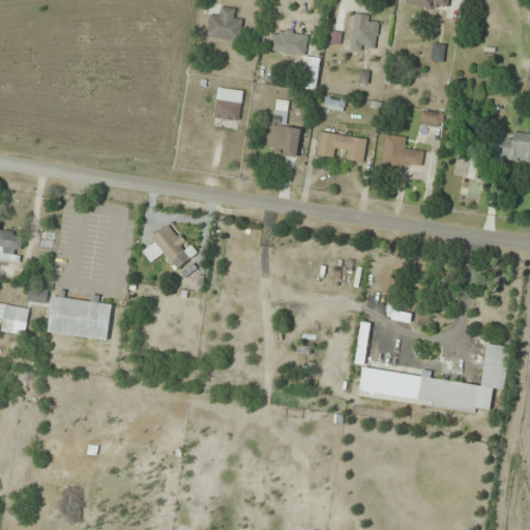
[(209,17),(207,37),(240,41),(243,21),(233,20),(235,8),(222,7),(221,18),(209,17)]
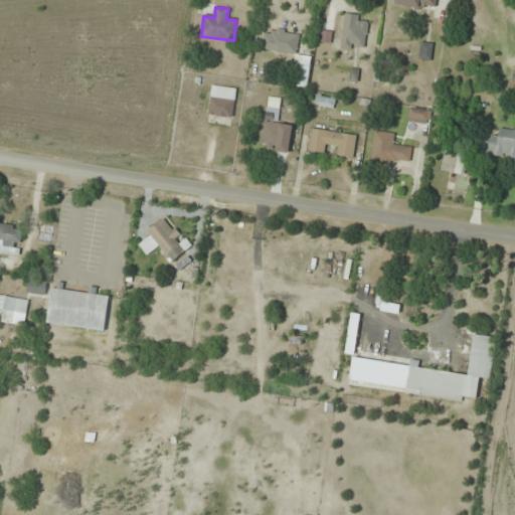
[(368,23),(361,23),(361,16),(344,14),(340,47),(365,50),(368,23)]
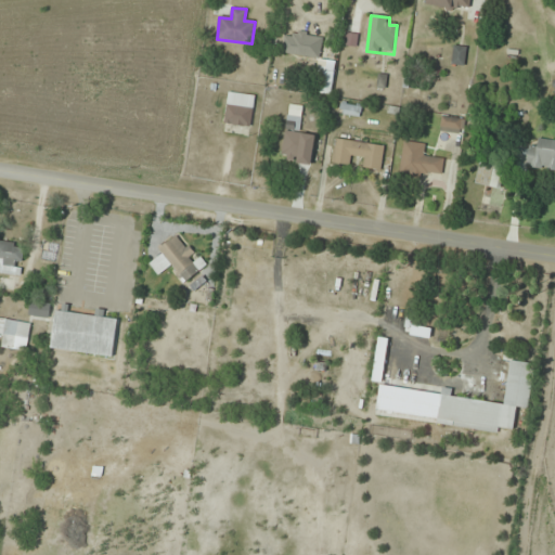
[(321,57),(322,35),(284,33),(283,55),(321,57)]
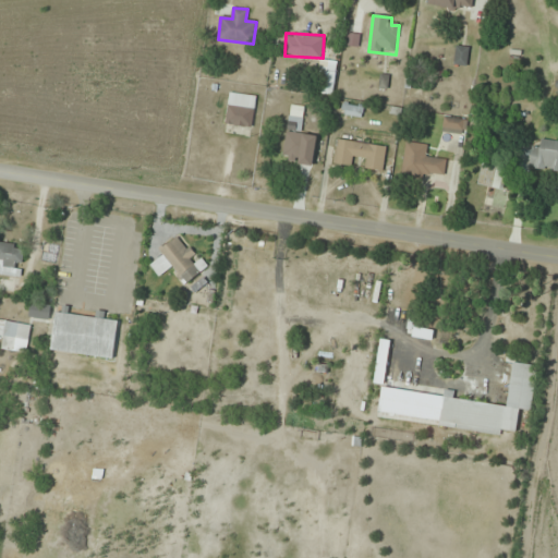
[(466,67),(470,48),(457,45),(453,63),(466,67)]
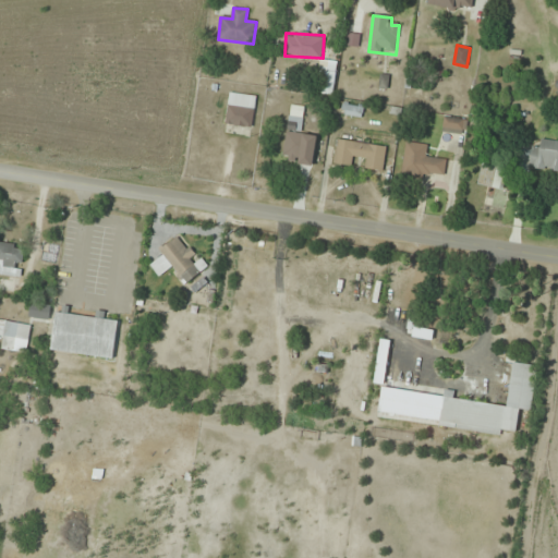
[(336,72),(318,71),(316,94),(334,95),(336,72)]
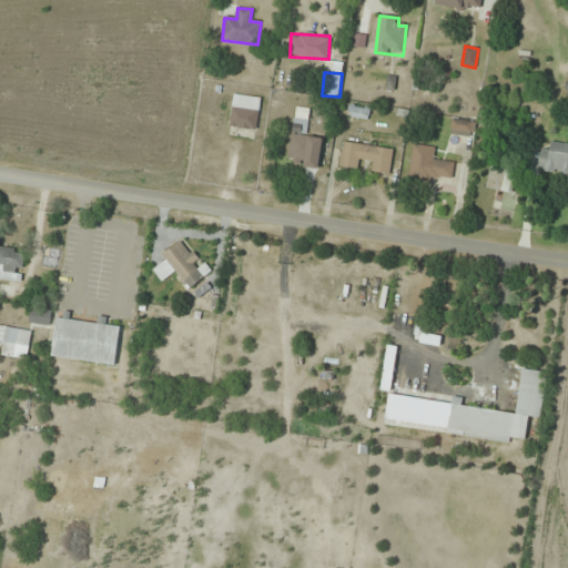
[(230,125),(255,131),(262,100),(235,94),(230,125)]
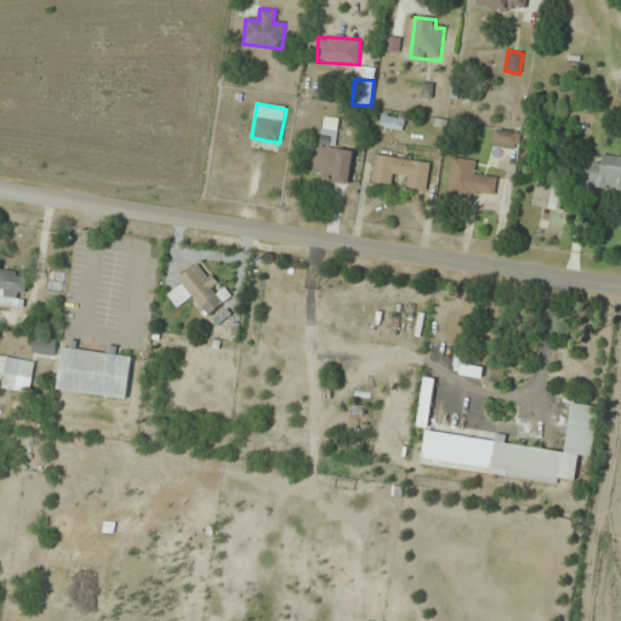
[(340,121),(325,118),(314,178),(348,184),(354,153),(334,149),(340,121)]
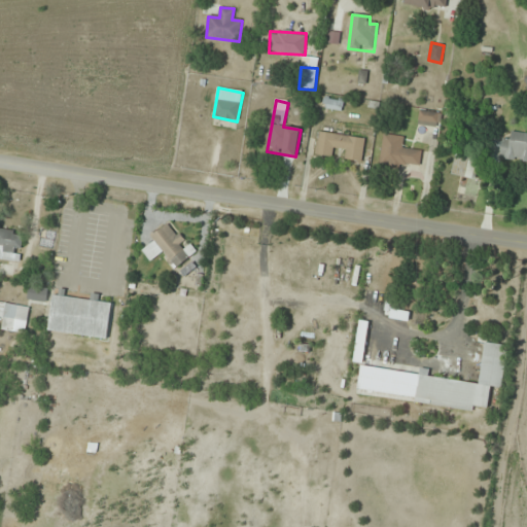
[(442,115),(421,110),(418,124),(438,128),(442,115)]
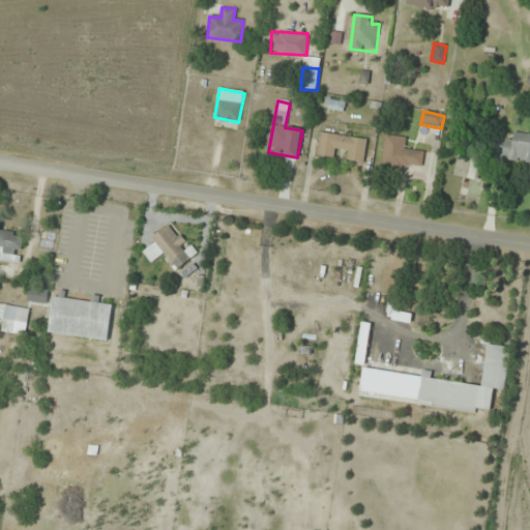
[(346,160),(364,163),(367,139),(320,133),(317,155),(335,158),(337,149),(347,150),(346,160)]
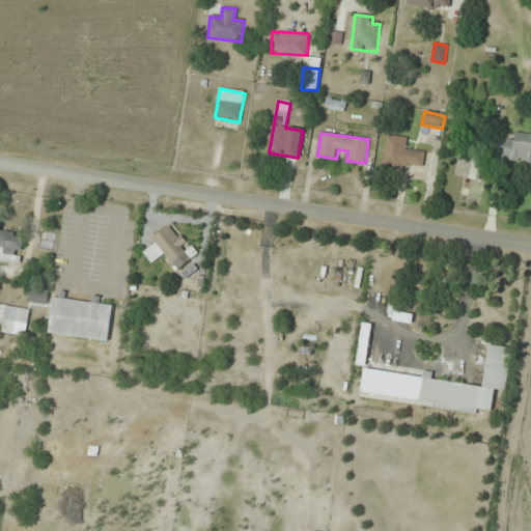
[(530,135),(510,133),(506,160),(530,163),(530,135)]
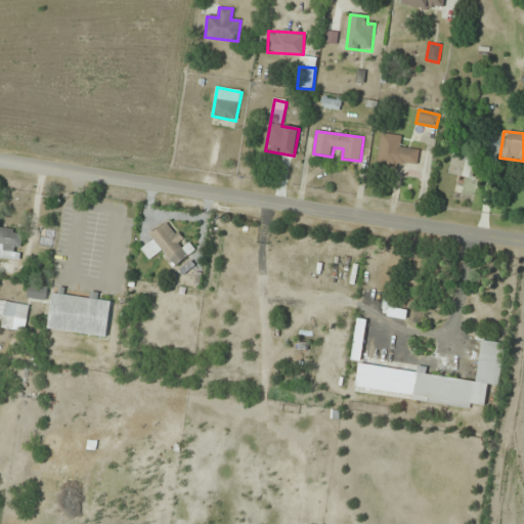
[(401,137),(381,134),(378,164),(417,168),(420,149),(400,147),(401,137)]
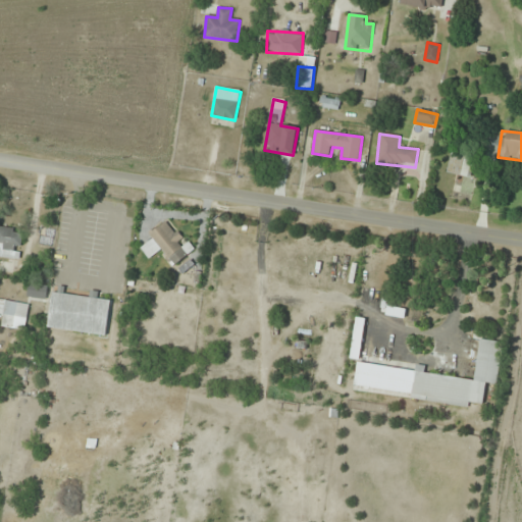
[(469,178),(475,157),(453,151),(448,172),(469,178)]
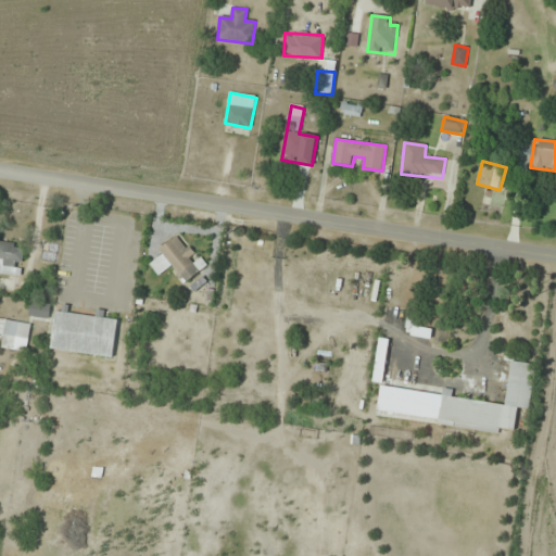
[(159,250),(186,283),(202,270),(176,237),(159,250)]
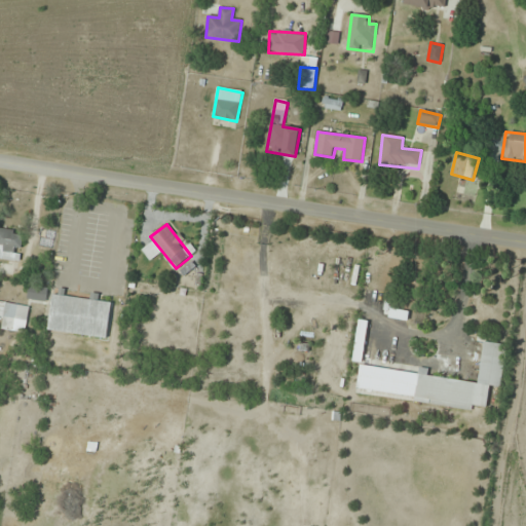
[(0,259),(19,263),(24,233),(0,228),(0,259)]
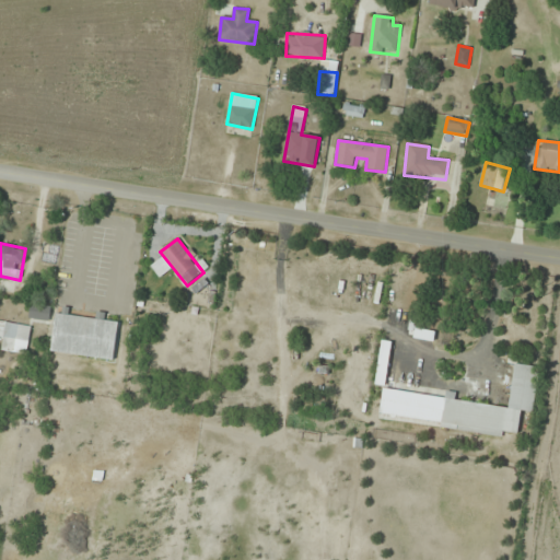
[(28,318),(48,322),(51,307),(31,304),(28,318)]
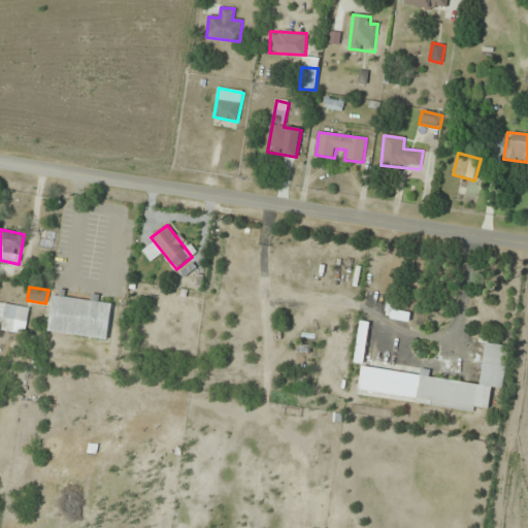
[(48,332),(107,340),(112,304),(54,296),(48,332)]
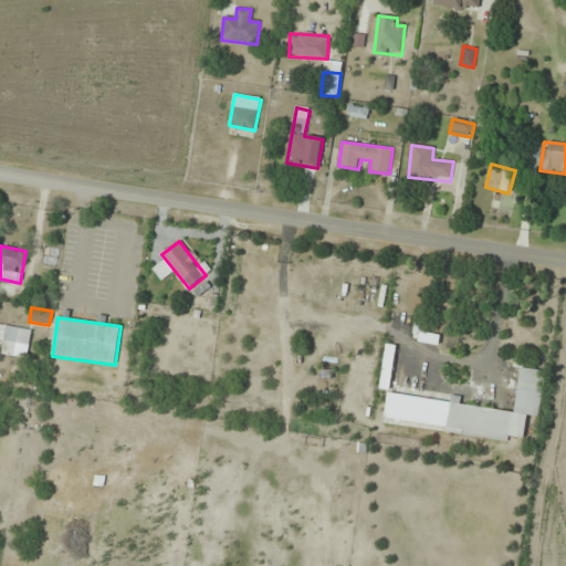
[(31,329),(0,325),(0,353),(18,356),(18,350),(29,352),(31,329)]
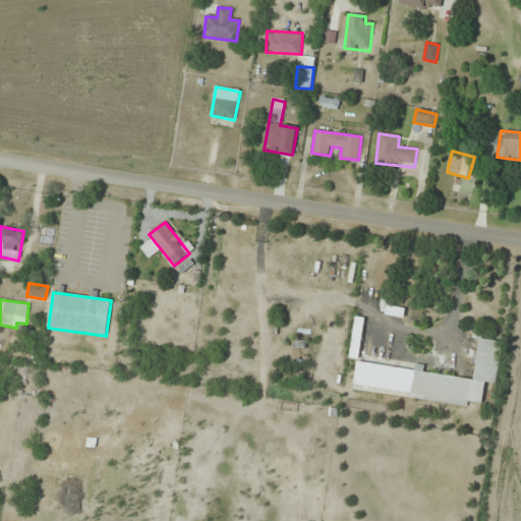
[(496,384),(501,342),(479,340),(474,380),(423,373),(424,365),(414,364),(410,399),(481,408),(485,383),(496,384)]
